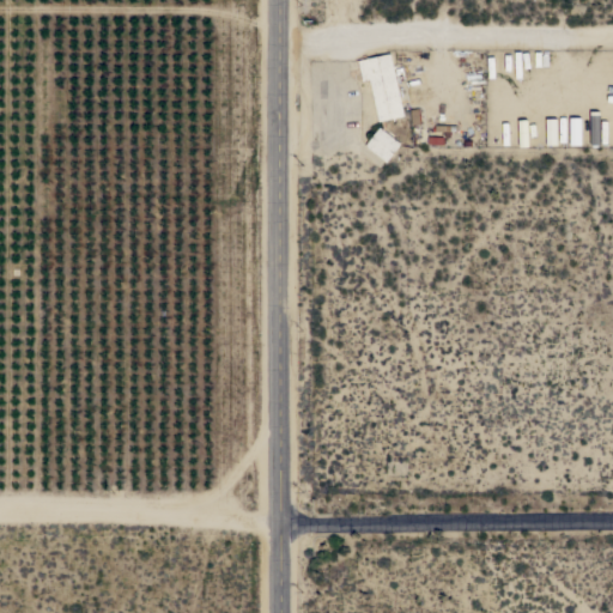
[(402,111),(408,109),(410,117),(404,119),(402,116),(378,121),(369,79),(362,80),(358,60),(390,53),(402,111)]
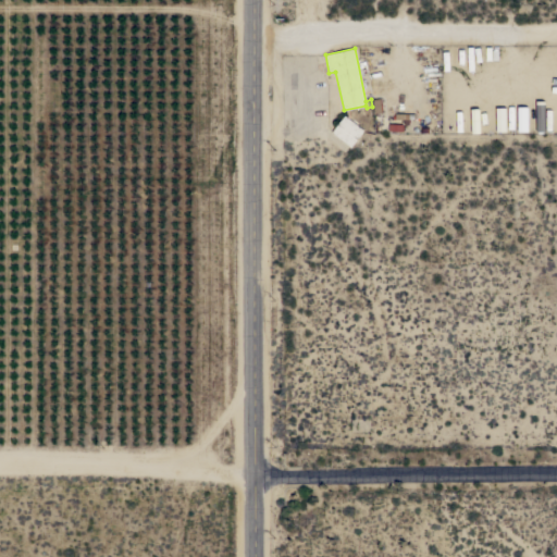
[(536,103),(544,103),(545,131),(537,131),(536,103)]
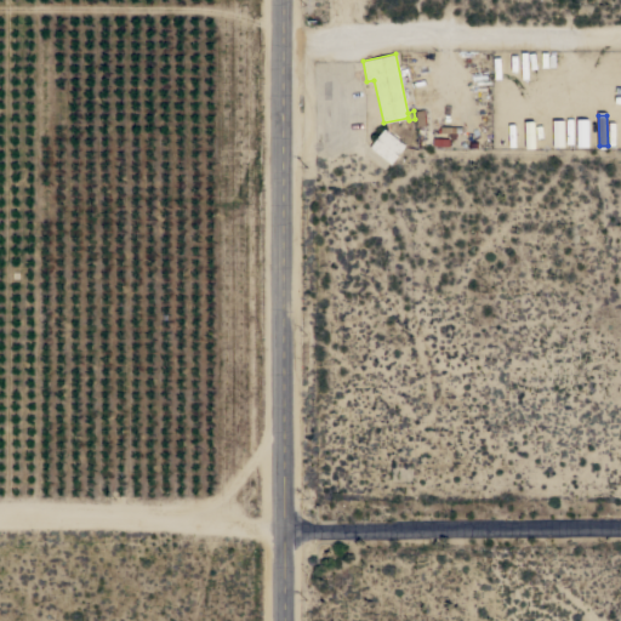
[(587,119),(588,147),(577,147),(577,119),(587,119)]
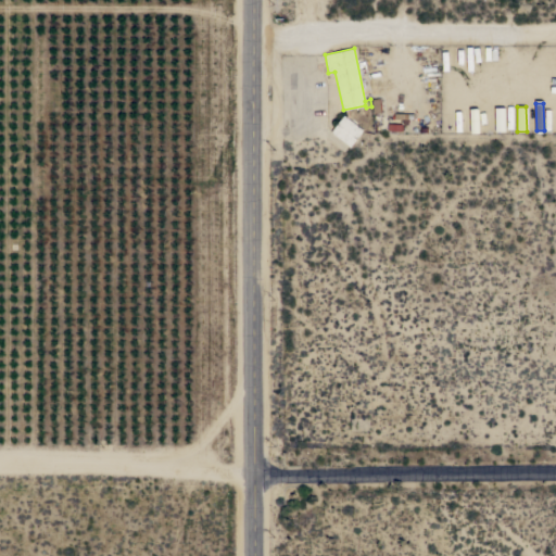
[(495,108),(504,108),(505,130),(496,131),(495,108)]
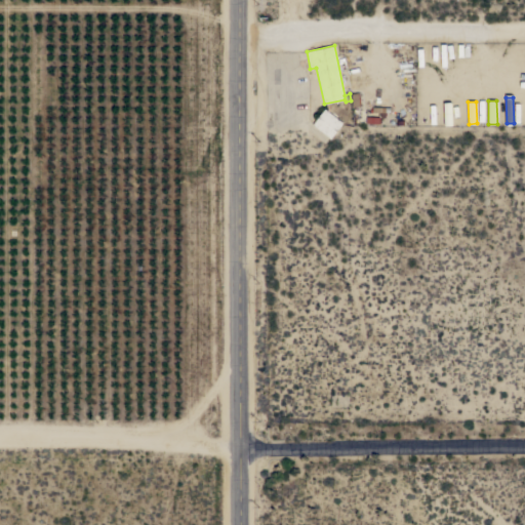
[(342,122),(330,138),(313,124),(325,109),(342,122)]
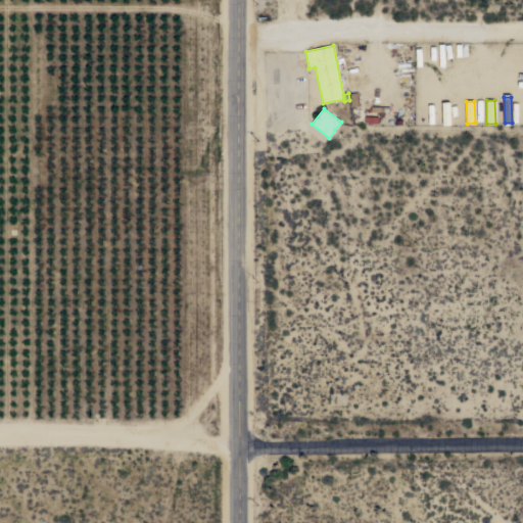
All buildings are outlined.
